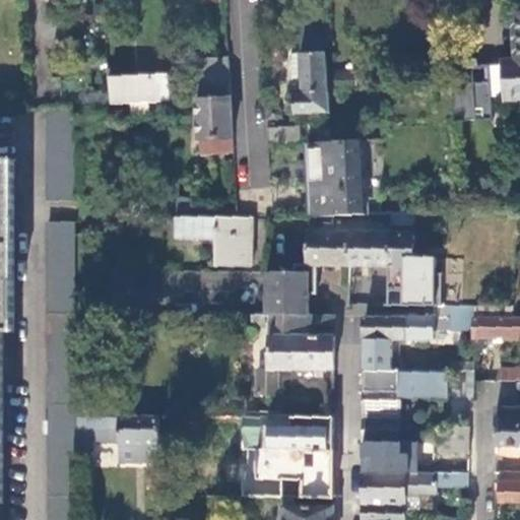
[(519,0),(517,0),(519,11),(516,12),(519,62),(504,63),(504,61),(501,61),(502,64),(489,65),(490,81),(453,84),(455,121),(492,118),(491,96),(503,95),(504,101),(506,101),(506,99),(519,96),(519,0)]
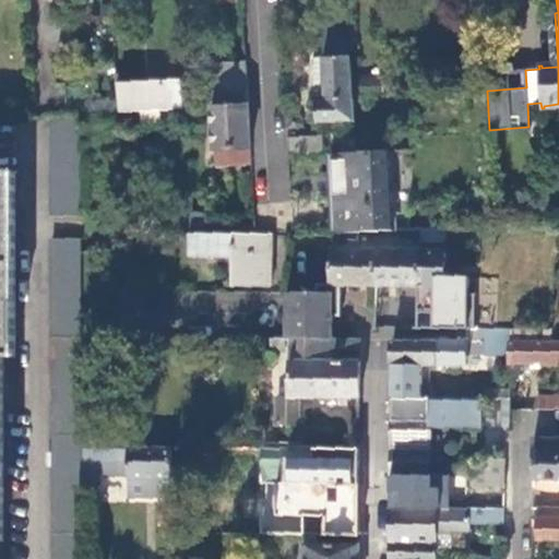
[(322,35),(323,57),(348,57),(346,19),(321,21),(322,35)]
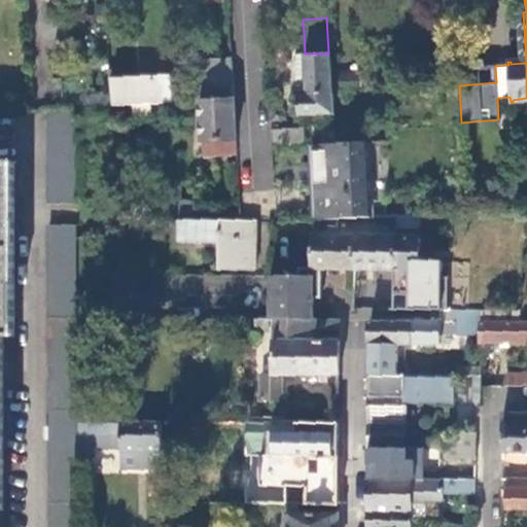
[(334,116),(332,93),(332,91),(331,75),(330,54),(328,54),(305,54),(289,55),(290,81),(306,80),(307,94),(300,95),(301,117),(334,116)]
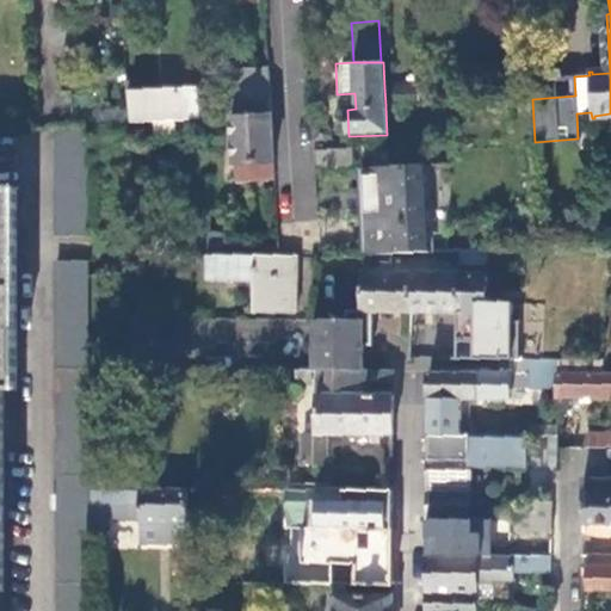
[(234,115),(271,113),(271,92),(269,68),(232,71),(234,115)]
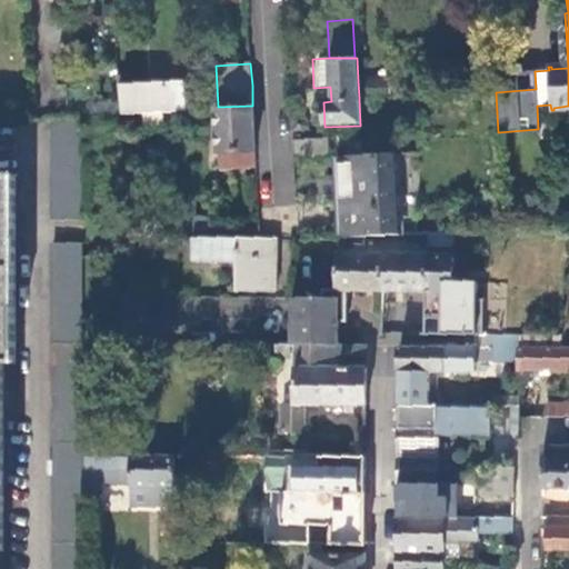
[(358,81),(359,98),(406,96),(405,79),(358,81)]
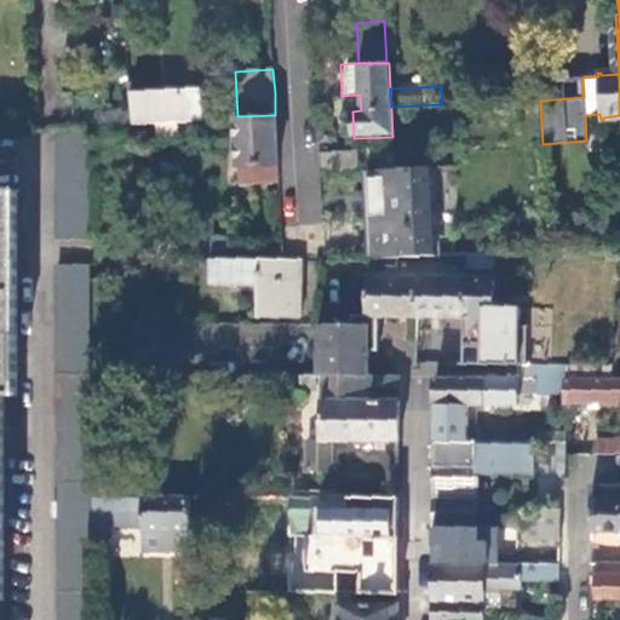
[(178,122),(201,120),(200,91),(128,95),(131,125),(156,124),(178,122)]
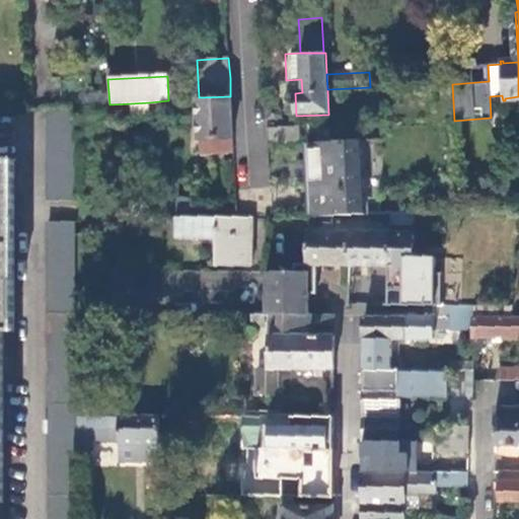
[(200,139),(233,138),(230,96),(199,97),(199,98),(200,139)]
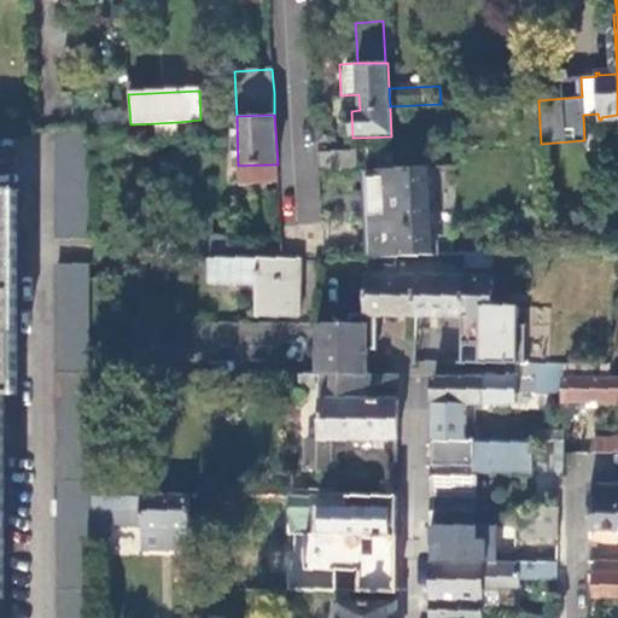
[(156,123),(157,138),(179,136),(178,122),(156,123)]
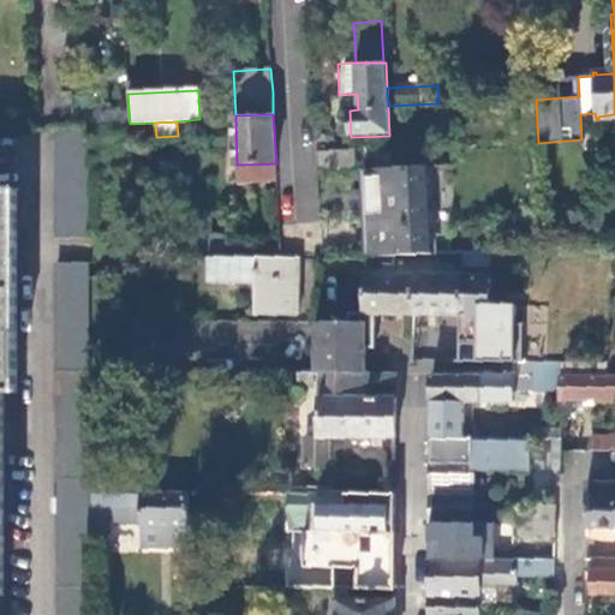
[(88,238),(88,127),(57,130),(57,239),(88,238)]
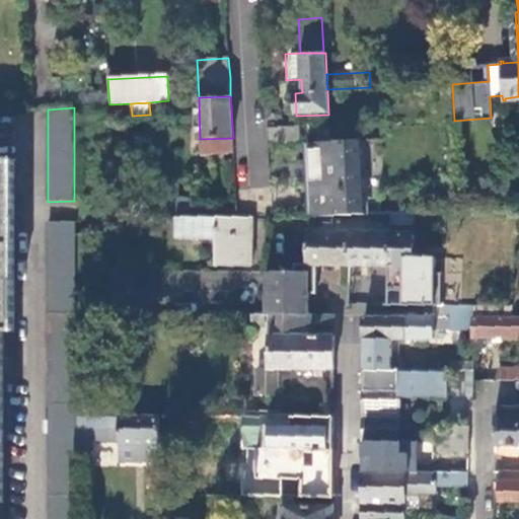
[(267,123),(268,145),(298,144),(297,127),(274,128),(273,122),(267,123)]
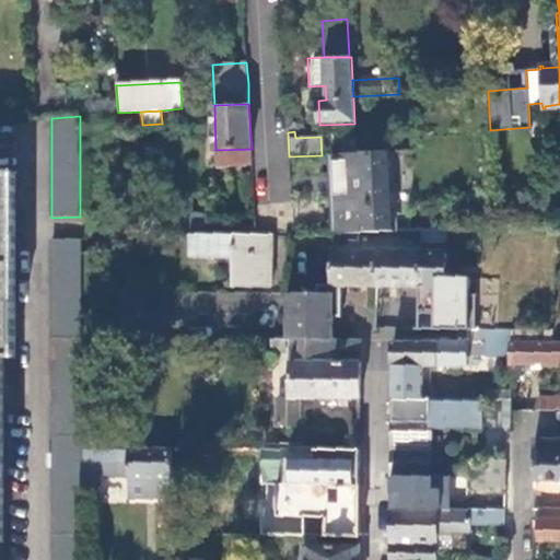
[(216,150),(217,167),(253,165),(252,149),(216,150)]
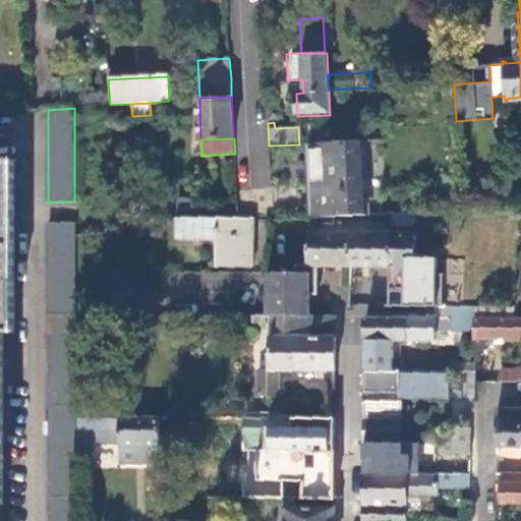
[(362,214),(357,140),(312,143),(313,166),(309,166),(312,218),(333,217),(351,217),(351,215),(362,214)]
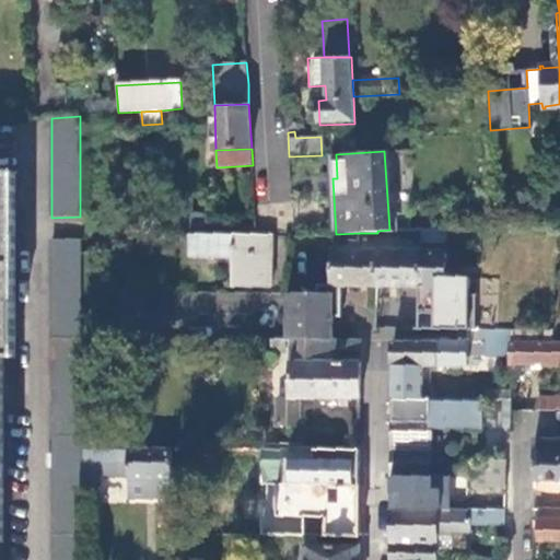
[(0,559),(0,541),(3,543),(3,358),(14,358),(14,173),(0,173),(0,559)]
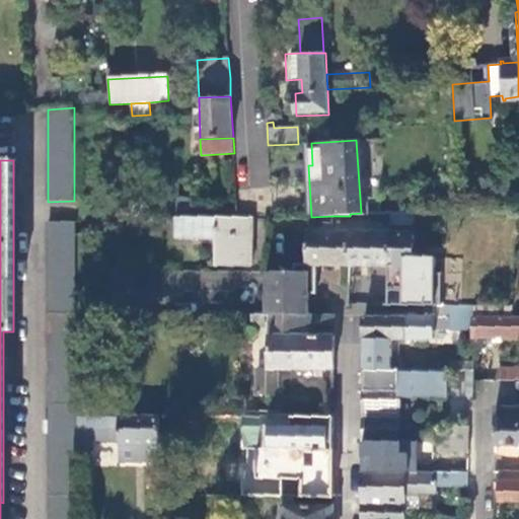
[(390,212),(361,213),(350,214),(350,216),(349,265),(413,265),(413,244),(413,235),(413,233),(390,232),(390,225),(390,213),(390,212)]
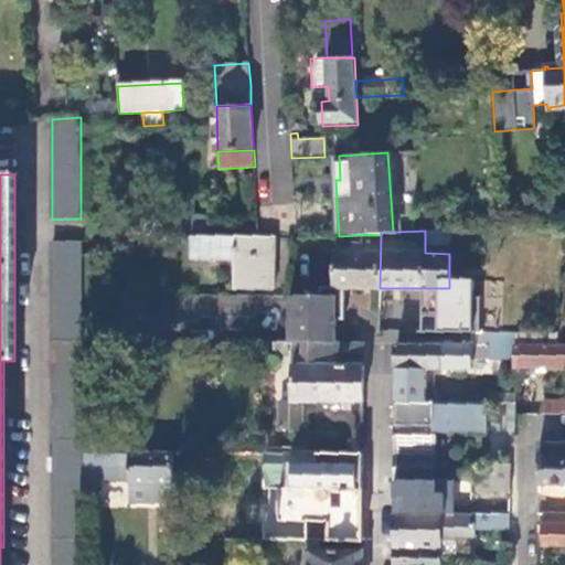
[(454,244),(452,231),(425,232),(425,245),(454,244)]
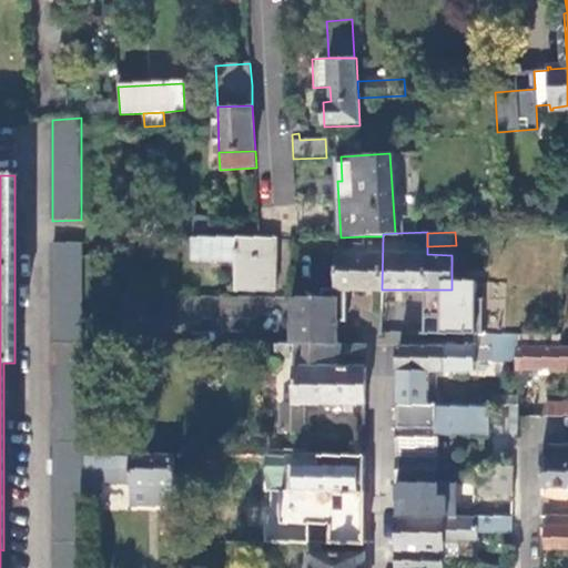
[(382,290),(383,236),(363,236),(363,241),(362,245),(336,244),(336,294),(336,300),(347,300),(347,290),(382,290)]
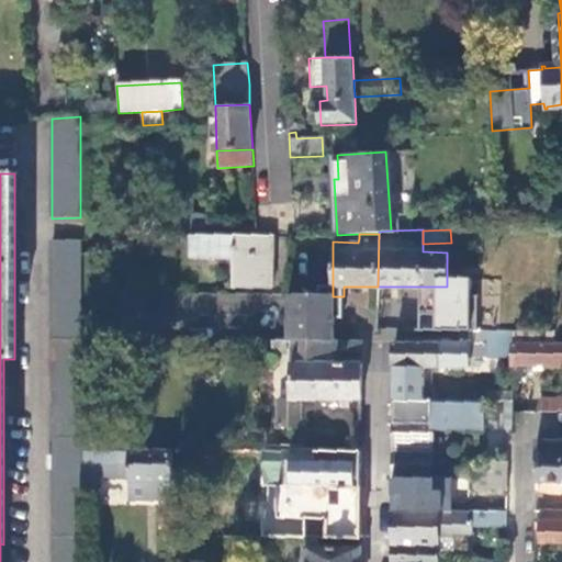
[(192,236),(192,263),(236,263),(235,285),(273,285),(273,236),(265,236),(192,236)]
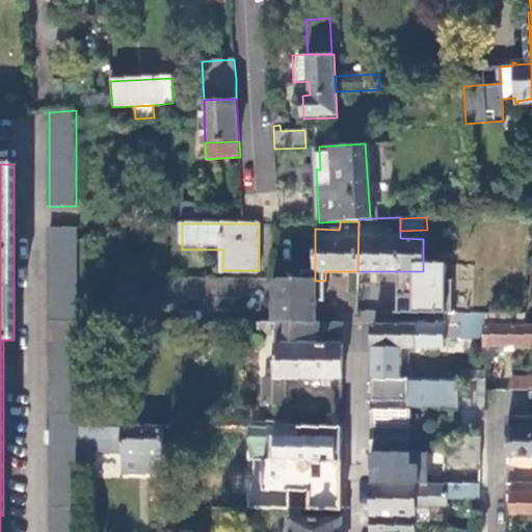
[(76,531),(76,323),(76,228),(49,228),(49,531),(76,531)]
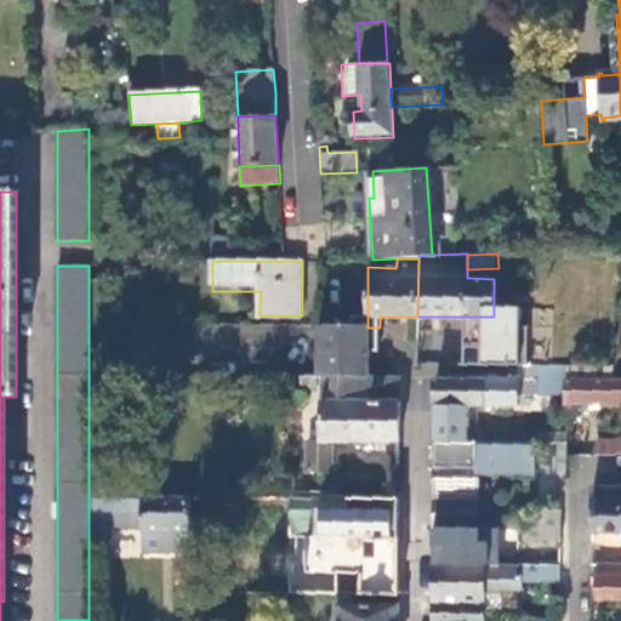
[(320,341),(320,358),(341,358),(341,352),(371,353),(379,353),(380,342),(380,328),(368,328),(368,322),(354,322),(353,328),(340,328),(322,328),(320,341)]
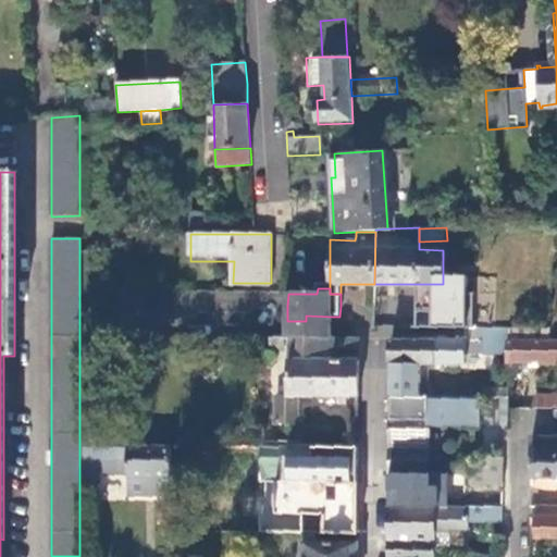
[(480,296),(435,296),(434,312),(437,312),(453,312),(453,327),(465,327),(479,327),(480,296)]
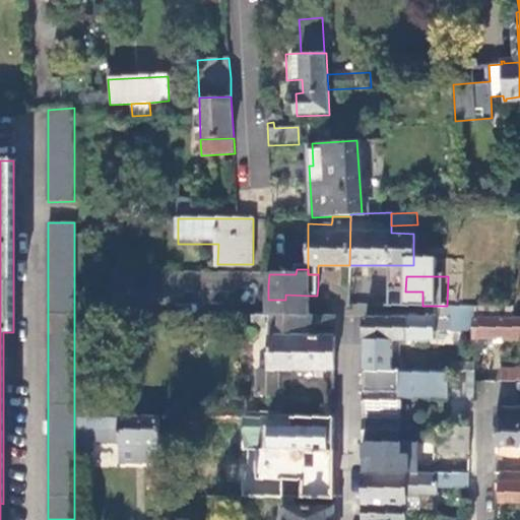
[(423,291),(408,291),(408,306),(423,306),(423,291)]
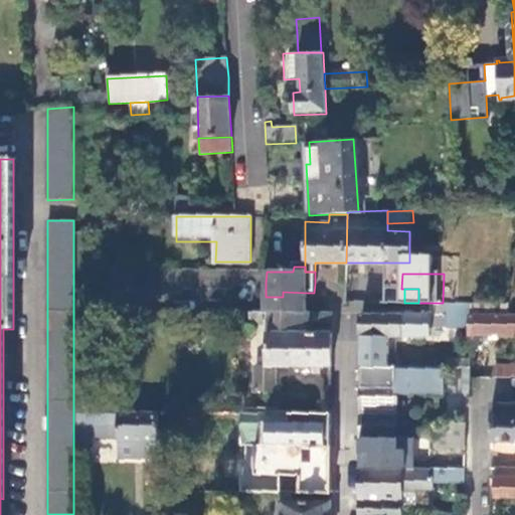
[(266,297),(266,312),(270,312),(308,312),(308,293),(283,292),(283,297),(266,297)]
